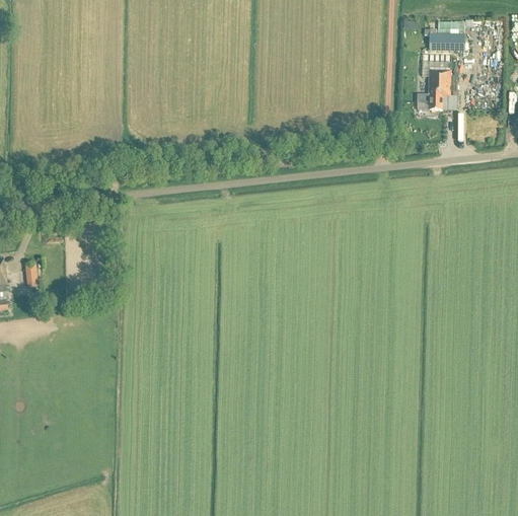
[(495,24),(486,24),(485,35),(495,35),(495,24)]
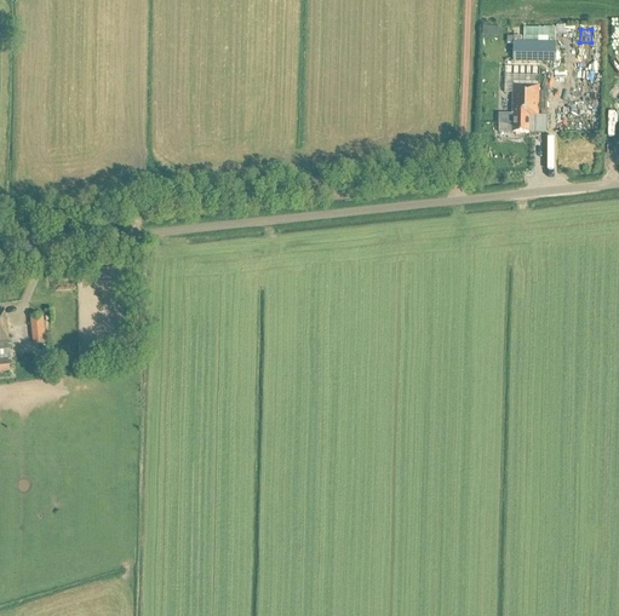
[(555,40),(532,40),(532,34),(506,34),(506,42),(514,42),(513,59),(555,61),(555,40)]
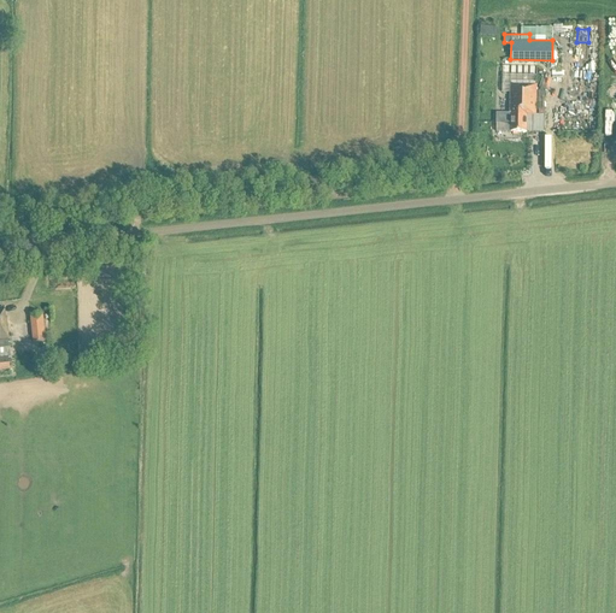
[(526,130),(526,113),(535,113),(535,83),(510,83),(509,111),(497,111),(497,122),(511,122),(510,130),(526,130)]
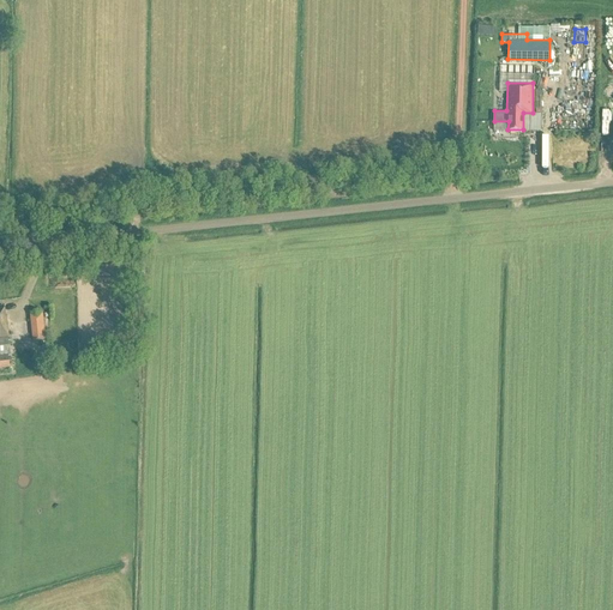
[(43,337),(41,310),(29,312),(31,338),(43,337)]
